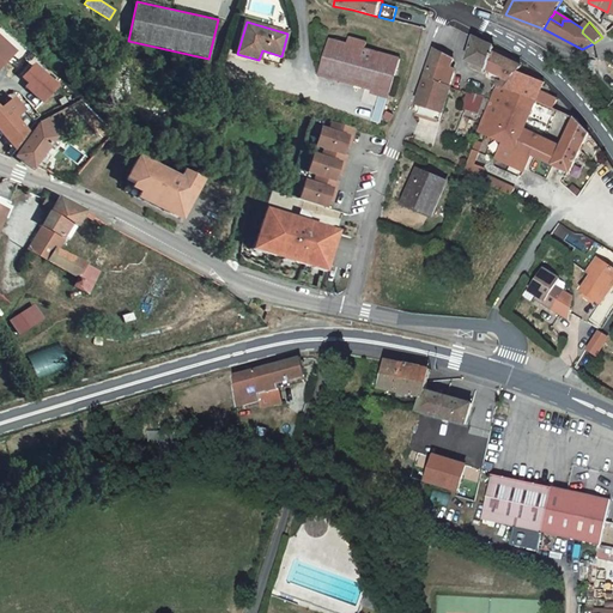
[(0,65),(16,50),(0,35),(0,65)]
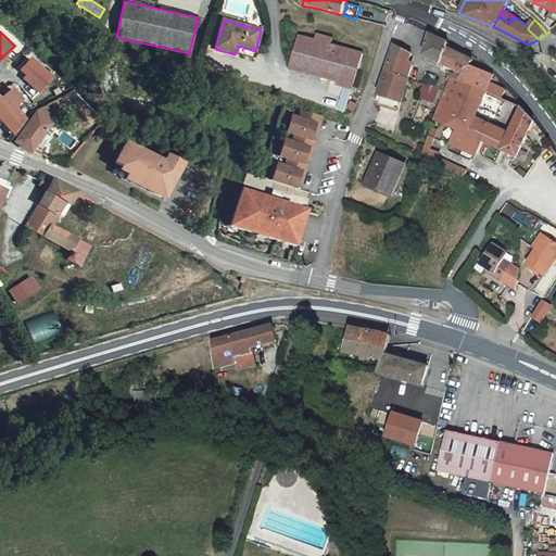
[(336,37),(319,32),(317,38),(333,42),(336,37)]
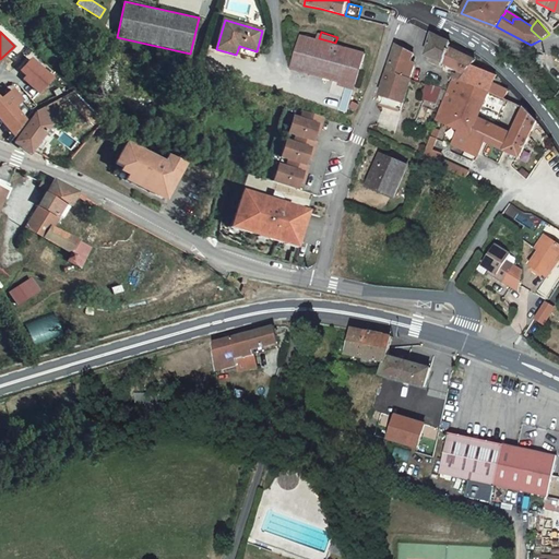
[(294,67),(356,85),(358,85),(367,54),(368,52),(335,43),(319,38),(304,33),(294,67)]
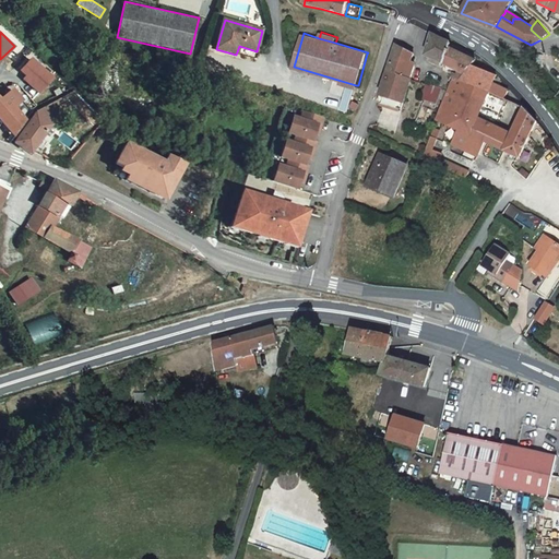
[(454,67),(461,54),(450,47),(451,42),(432,34),(427,55),(445,62),(454,67)]
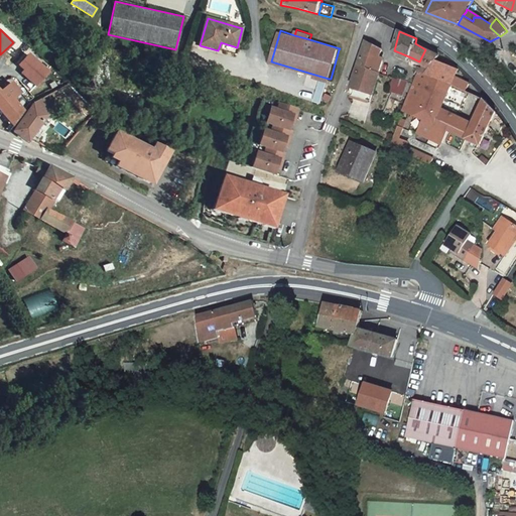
[(367,41),(351,96),(373,102),(381,76),(385,58),(381,56),(383,49),(367,41)]
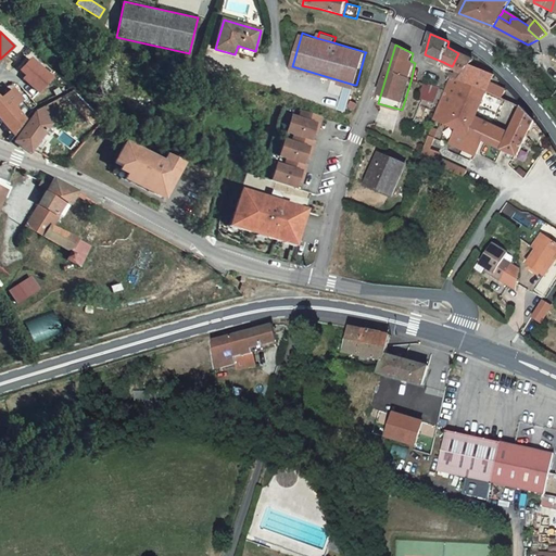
[(255,51),(238,46),(235,54),(255,60),(257,52),(255,51)]
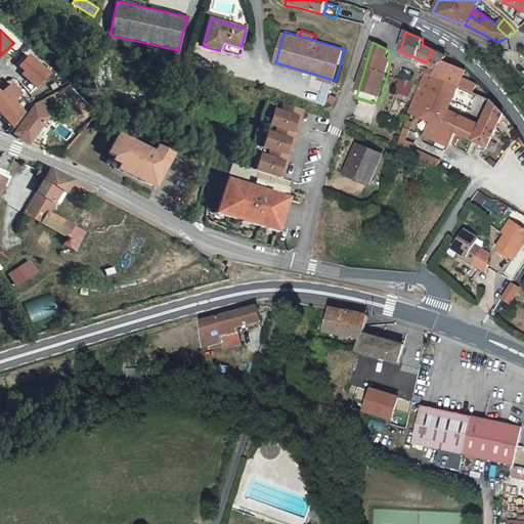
[(448,81),(455,67),(443,60),(445,56),(432,50),(426,62),(430,63),(437,67),(434,75),(448,81)]
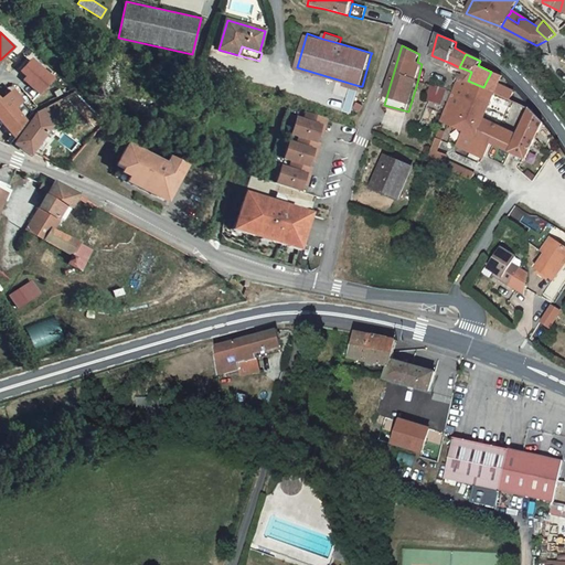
[(27,76),(24,80),(41,94),(56,77),(33,56),(20,71),(27,76)]
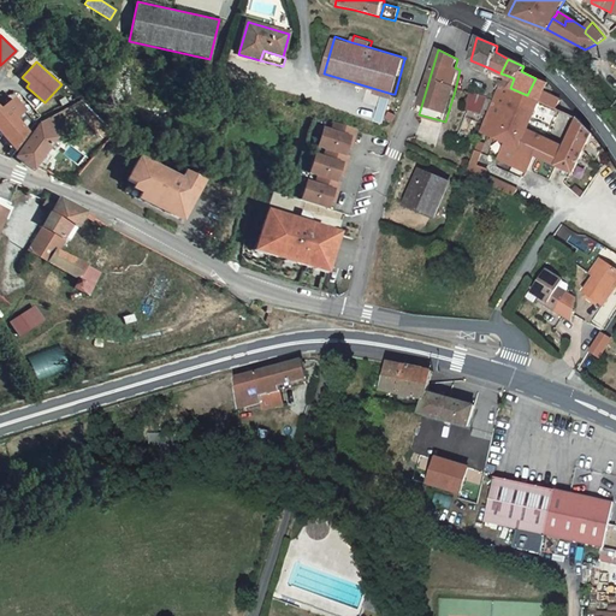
[(501,73),(491,69),(489,75),(503,81),(505,75),(501,73)]
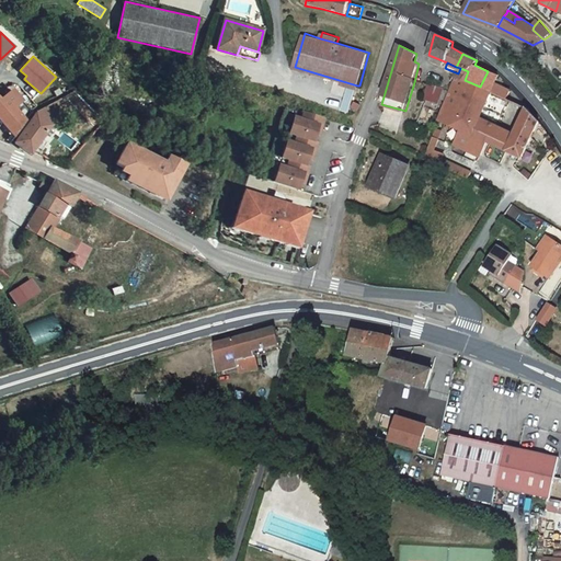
[(468,71),(460,68),(458,73),(457,77),(465,80),(468,71)]
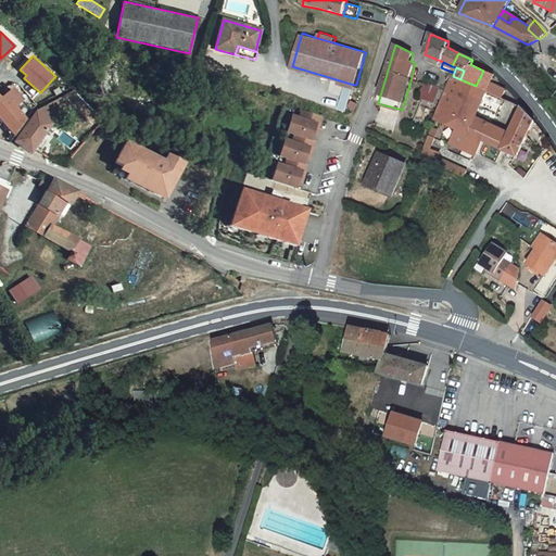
[(493,75),(483,71),(476,86),(460,79),(453,76),(446,93),(447,95),(438,121),(459,130),(453,144),(460,148),(468,134),(470,136),(476,118),(479,106),(485,91),(490,83),(493,75)]
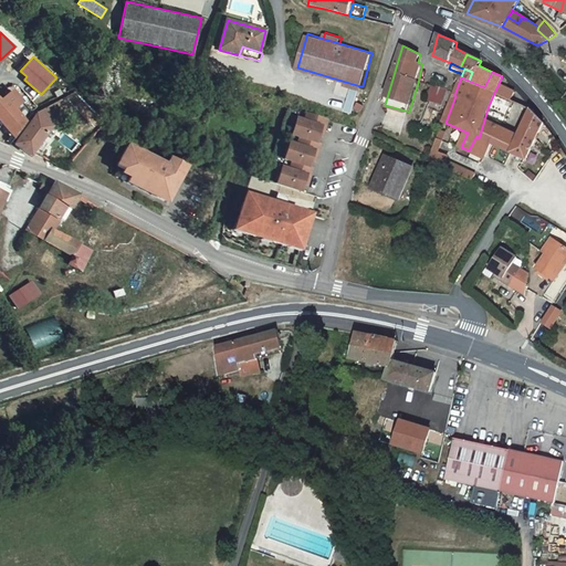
[(499,84),(494,93),(511,100),(515,91),(499,84)]
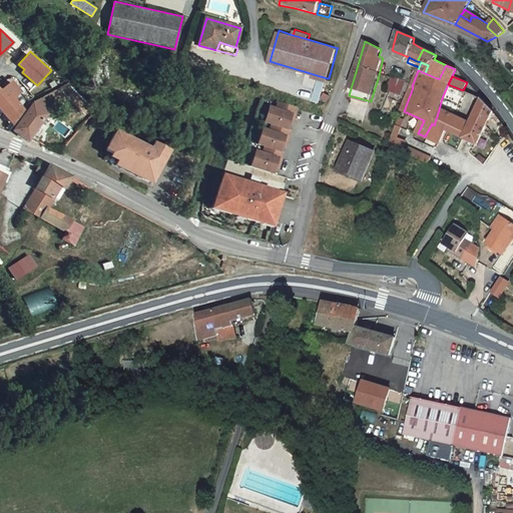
[(392,78),(389,90),(400,93),(403,81),(392,78)]
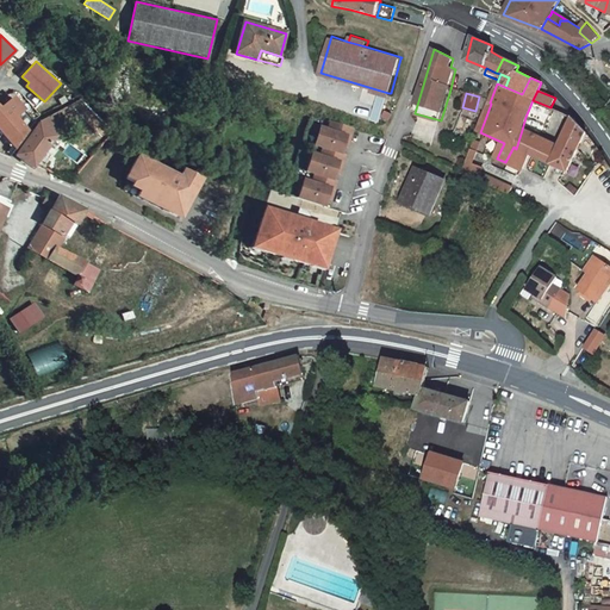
[(0,130),(14,148),(27,130),(26,129),(33,120),(12,95),(4,104),(1,107),(0,107),(0,130)]
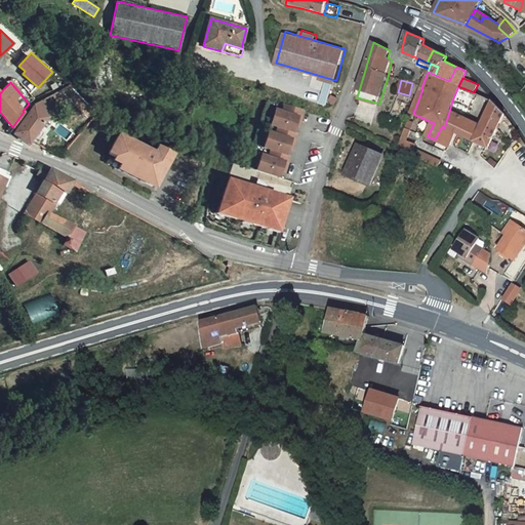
[(35,104),(14,132),(28,144),(30,139),(38,129),(47,117),(44,115),(49,108),(43,103),(46,101),(45,98),(35,104)]
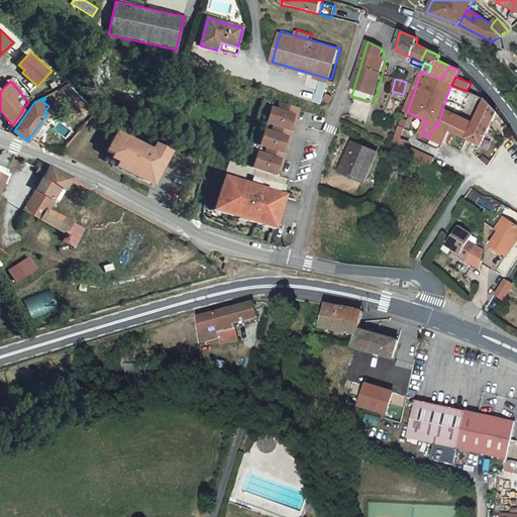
[(483,147),(497,112),(488,103),(485,99),(475,123),(467,120),(461,137),(480,146),(483,147)]
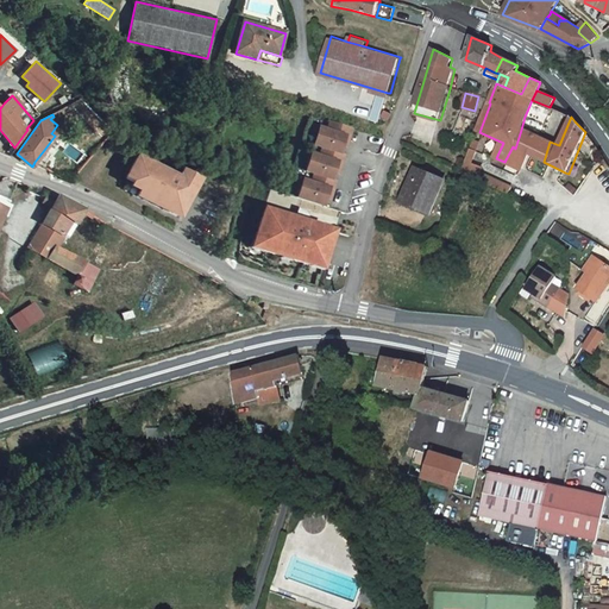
[(355,129),(333,121),(330,130),(321,127),(315,144),(324,148),(320,156),(312,152),(306,170),(314,174),(311,182),(302,179),(296,198),(322,206),(325,199),(330,200),(332,190),(336,181),(332,180),(334,173),(338,174),(341,164),(345,155),(341,154),(344,146),(347,148),(351,139),(355,129)]
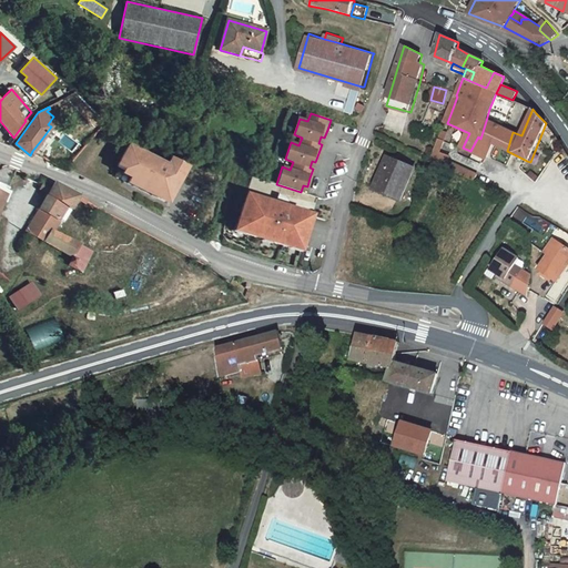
[(513,132),(486,121),(480,139),(478,137),(470,151),(487,159),(494,144),(507,151),(513,132)]
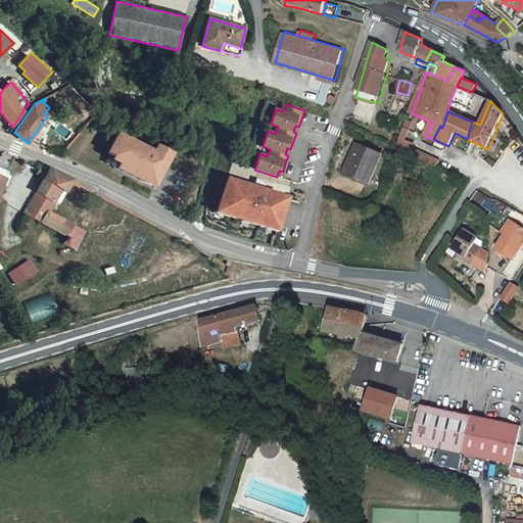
[(414,124),(409,122),(397,150),(437,169),(440,161),(414,150),(416,146),(407,142),(414,124)]
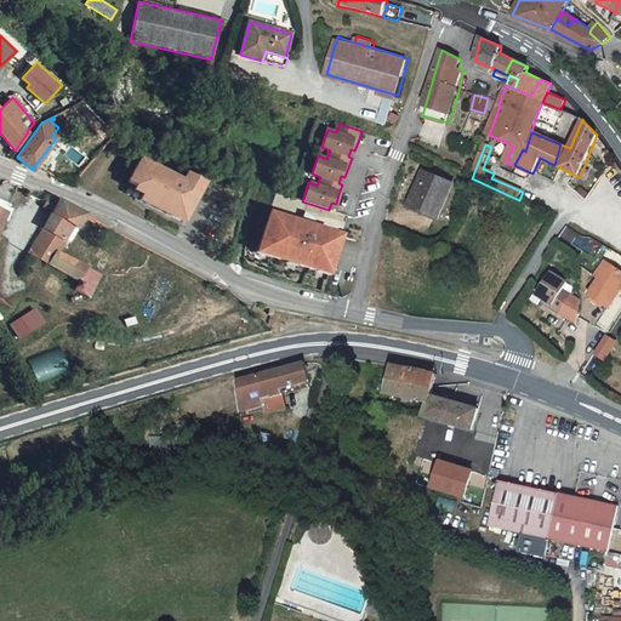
[(49,155),(45,153),(35,165),(40,167),(49,155)]
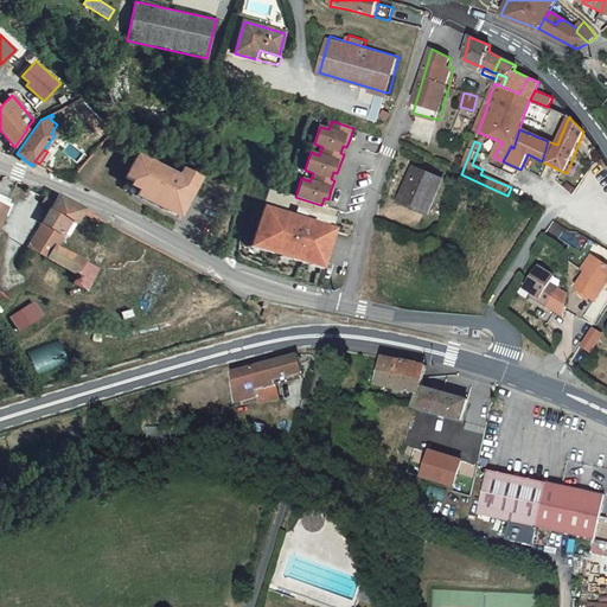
[(141,155),(131,177),(146,185),(141,195),(159,204),(166,208),(181,215),(183,216),(203,179),(202,178),(186,170),(181,177),(141,155)]
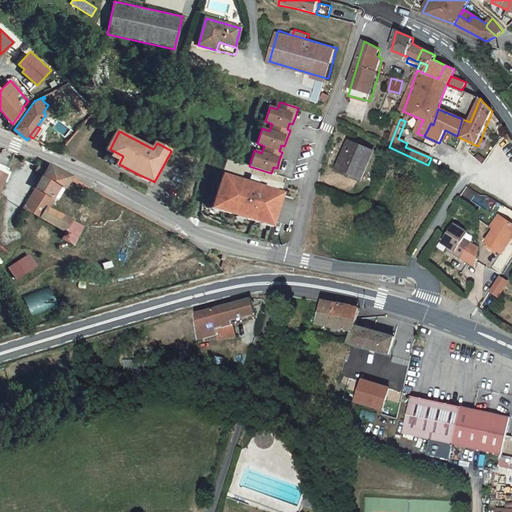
[(374,152),(350,140),(338,168),(363,178),(374,152)]
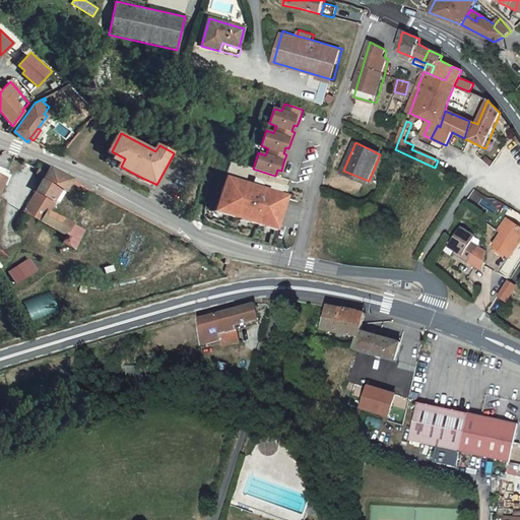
[(7,174),(8,172),(6,171),(0,168),(0,177),(5,180),(7,174)]
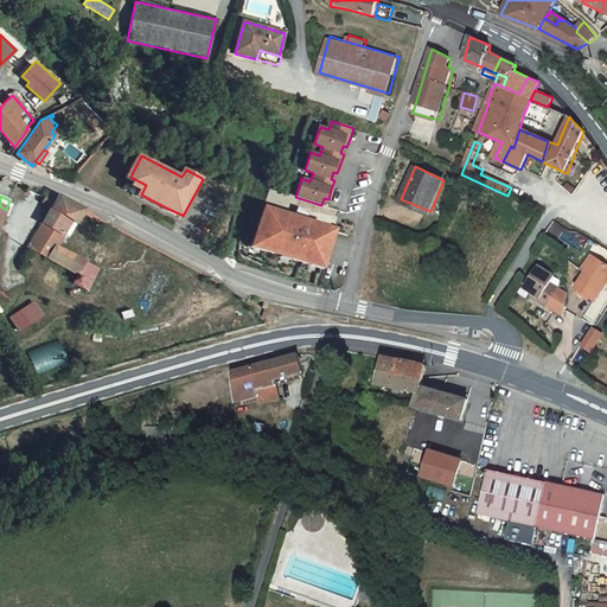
[(59,196),(57,199),(44,223),(66,236),(70,228),(75,231),(85,212),(81,208),(74,203),(59,196)]
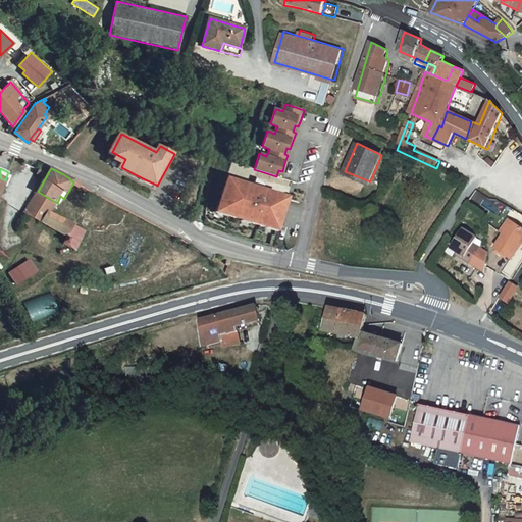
[(286,198),(226,178),(218,206),(216,212),(225,215),(241,219),(249,222),(266,227),(275,230),(277,224),(286,198)]
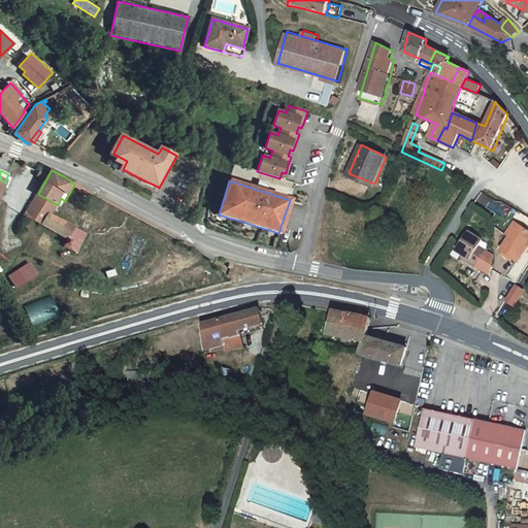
[(58,205),(38,194),(33,203),(30,207),(25,216),(67,240),(74,228),(51,217),(58,205)]
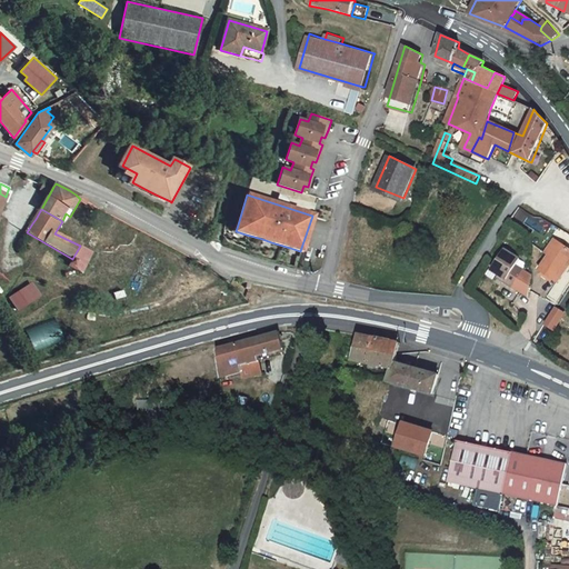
[(568,267),(568,251),(557,243),(539,272),(558,285),(568,267)]
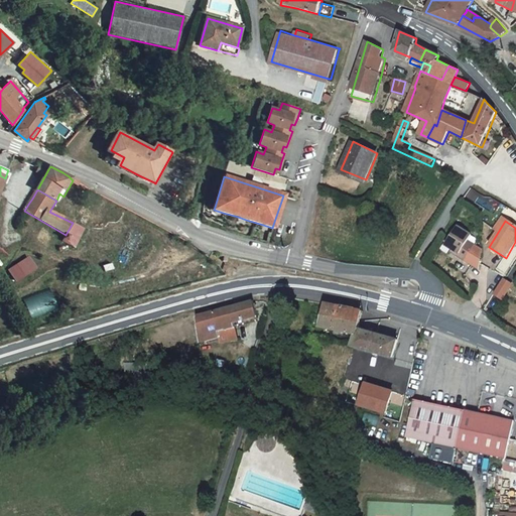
[(470,235),(457,227),(445,245),(457,252),(455,255),(478,269),(478,252),(480,249),(467,241),(470,235)]
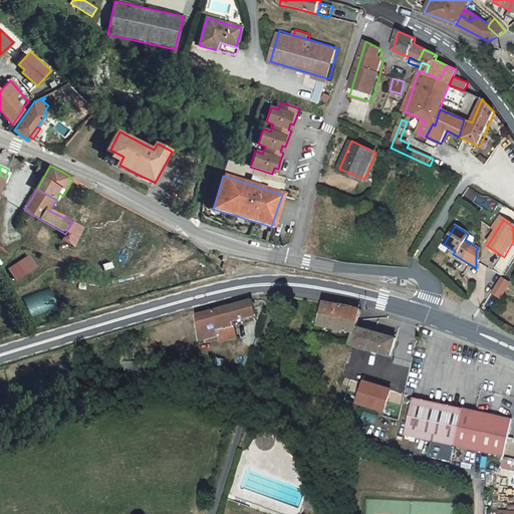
[(10,268),(16,279),(36,266),(29,256),(10,268)]
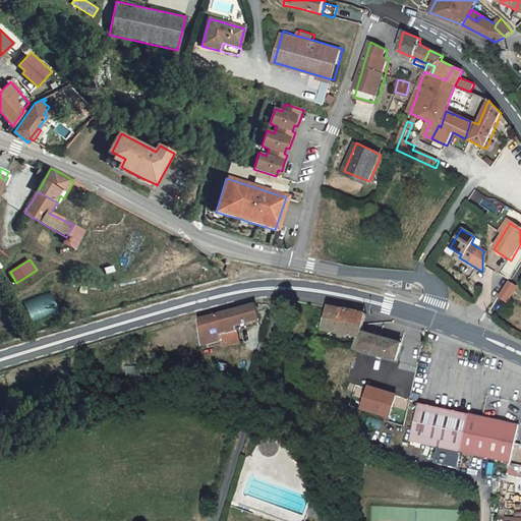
[(508,281),(498,297),(507,302),(517,286),(508,281)]
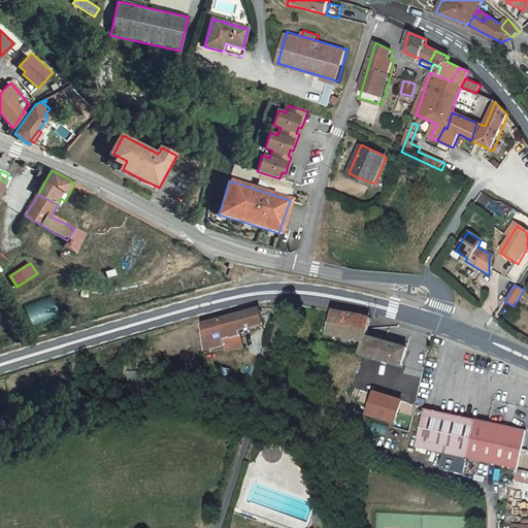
[(26,307),(33,325),(59,315),(51,296),(26,307)]
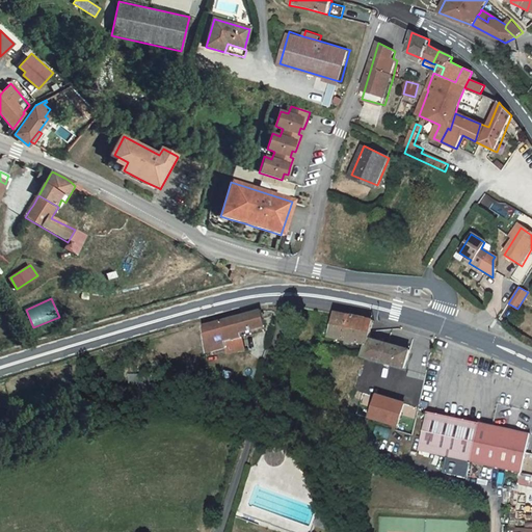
[(261,310),(203,327),(206,354),(231,348),(232,353),(244,350),(242,334),(265,327),(261,310)]
